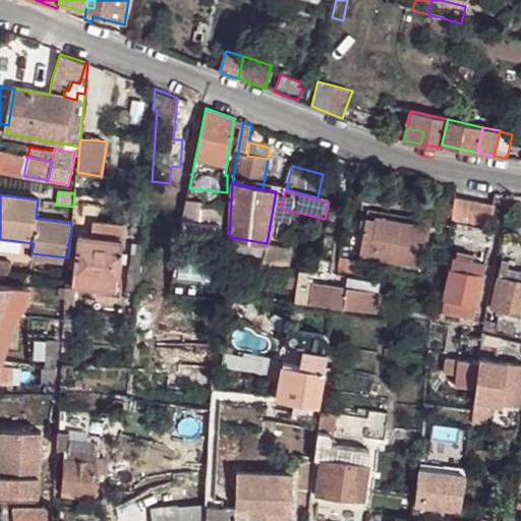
[(188,195),(183,219),(199,222),(201,206),(203,197),(188,195)]
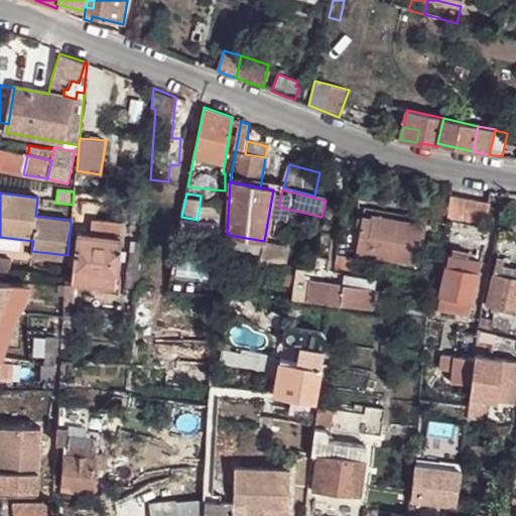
[(445,222),(486,229),(490,202),(450,195),(445,222)]
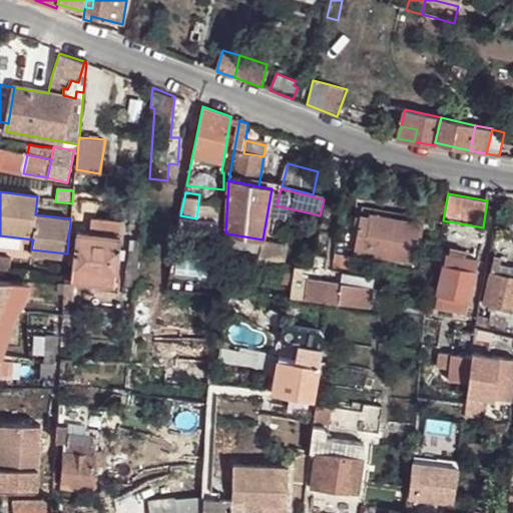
[(217,204),(198,202),(196,218),(180,215),(177,231),(213,235),(217,204)]
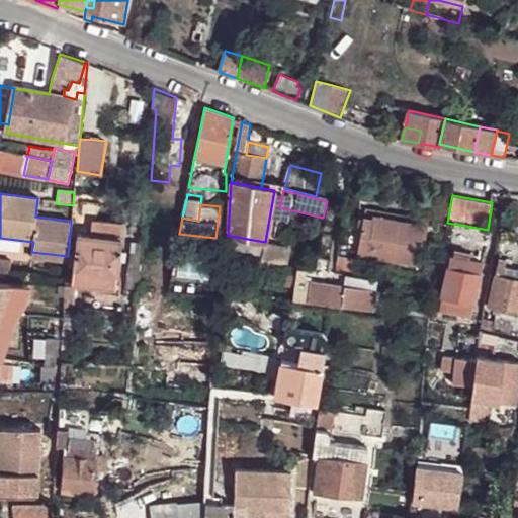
[(361,218),(370,219),(371,218),(424,226),(425,220),(363,208),(361,218)]
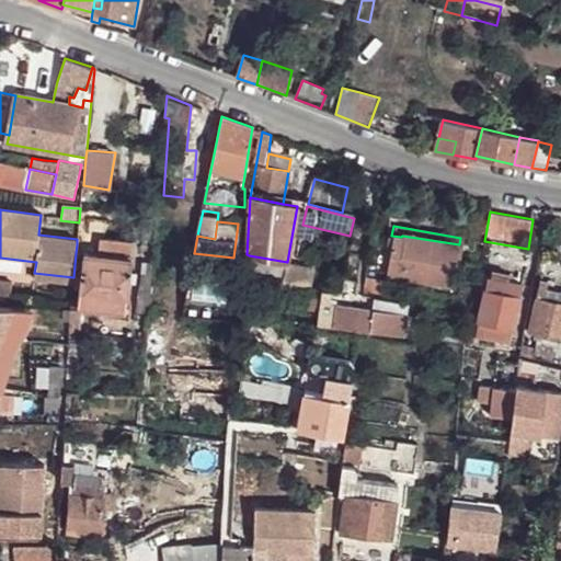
[(459,244),(402,236),(401,237),(400,248),(389,245),(384,276),(451,287),(459,244)]
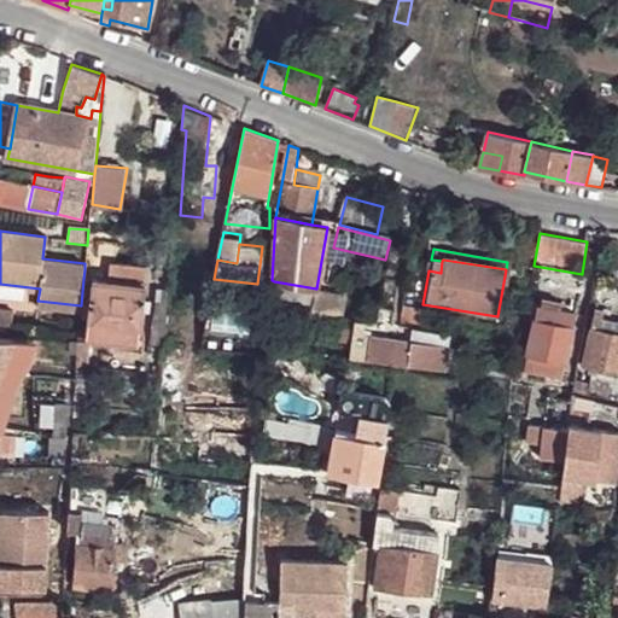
[(431,260),(429,270),(441,273),(442,261),(431,260)]
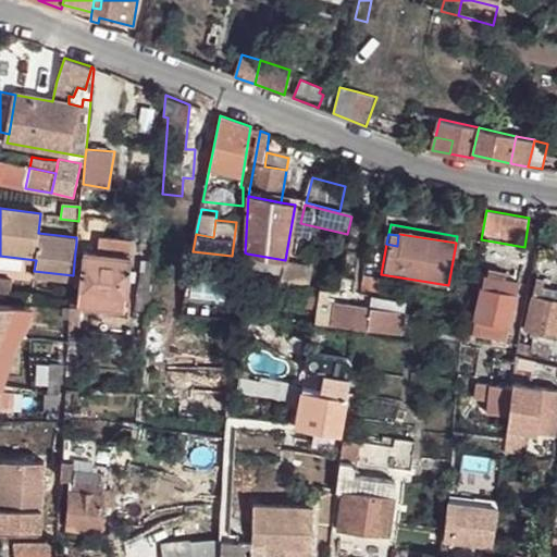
[(102,240),(100,246),(100,255),(130,258),(131,244),(102,240)]
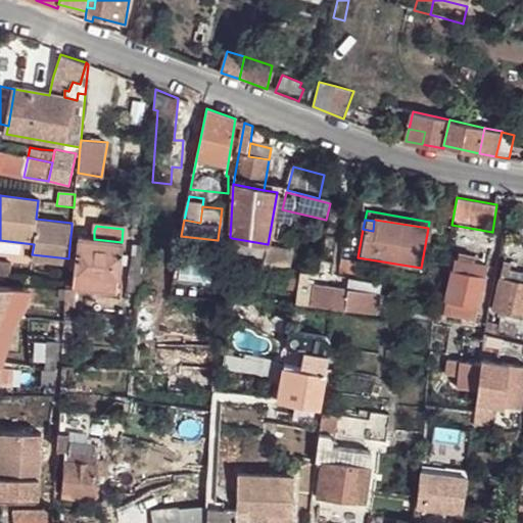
[(68,258),(77,259),(79,237),(70,236),(68,258)]
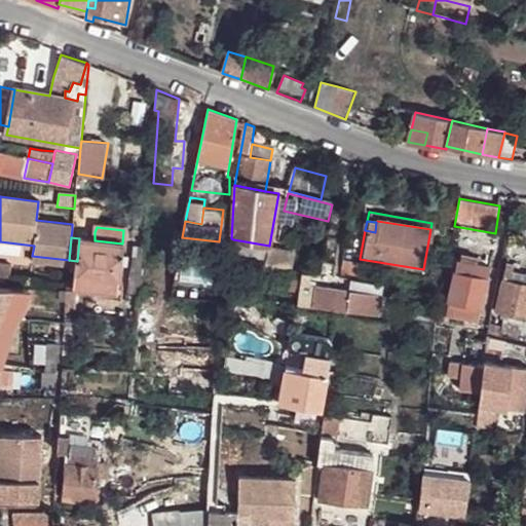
[(121,256),(122,243),(95,240),(79,238),(77,261),(77,262),(120,267),(121,256)]
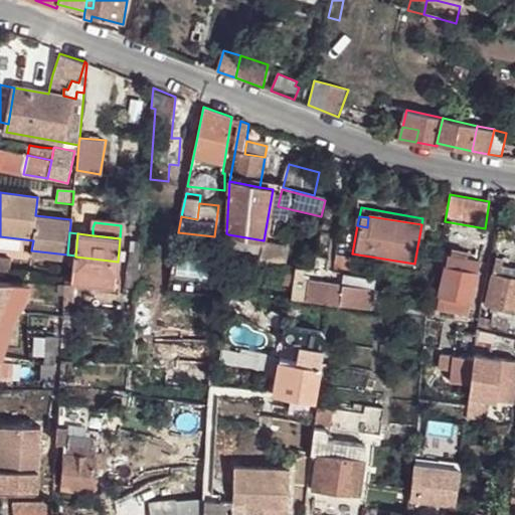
[(264,240),(228,234),(226,249),(262,255),(264,240)]
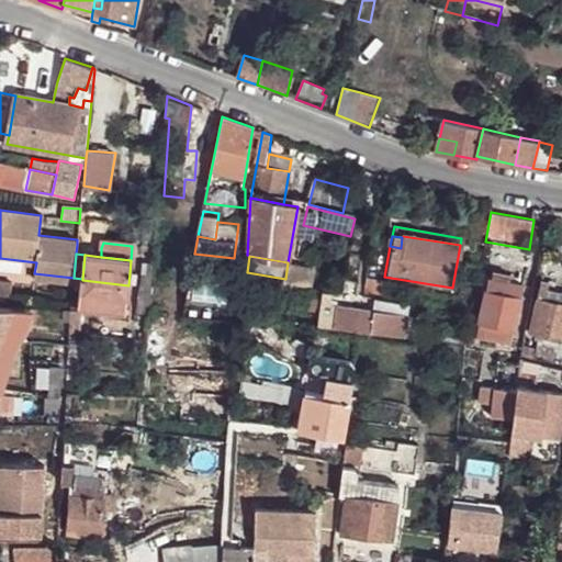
[(141,291),(149,292),(153,262),(144,261),(141,291)]
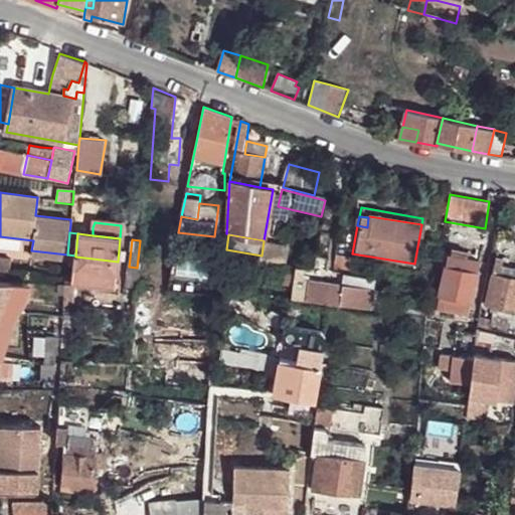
[(286,266),(288,245),(264,240),(262,255),(261,262),(286,266)]
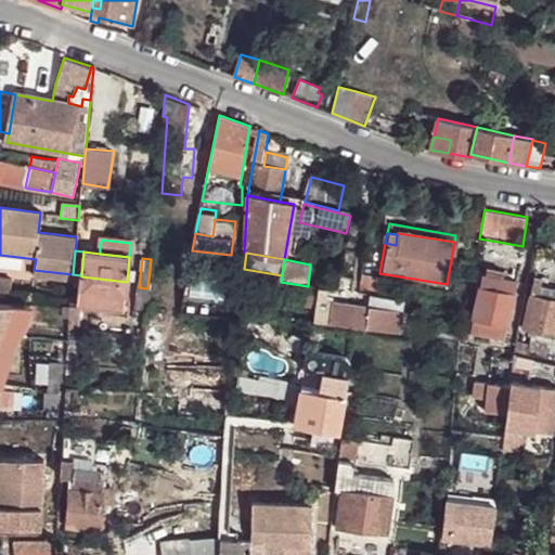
[(137,270),(128,270),(127,282),(136,282),(137,270)]
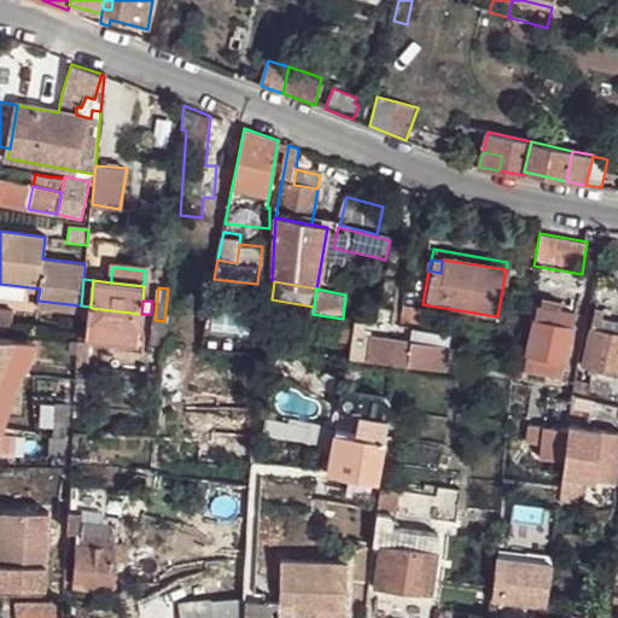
[(538,304),(536,318),(575,325),(576,312),(538,304)]
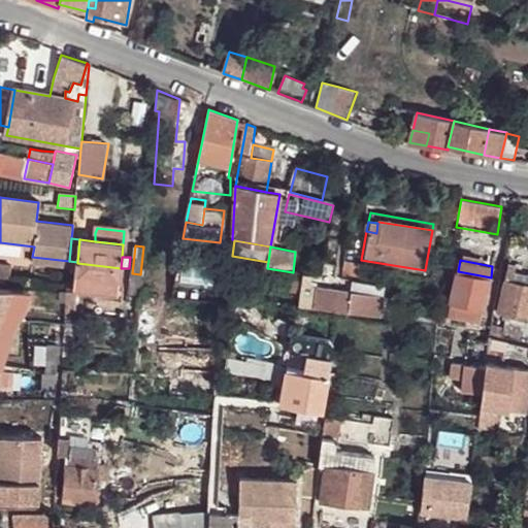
[(362,265),(341,261),(339,278),(359,282),(362,265)]
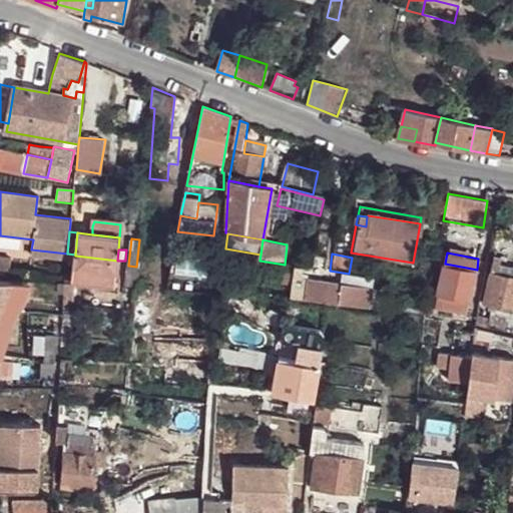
[(114,280),(117,261),(75,255),(73,276),(114,280)]
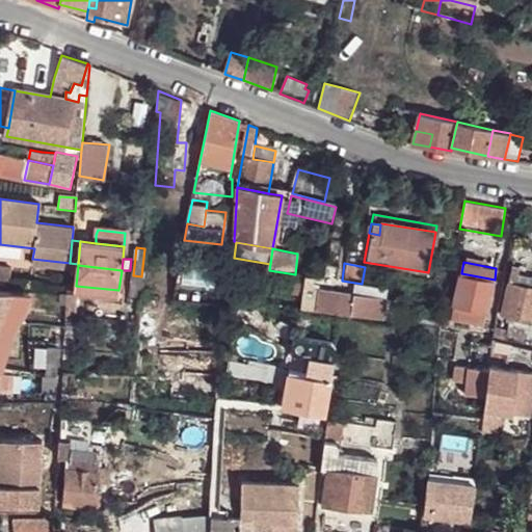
[(0,268),(0,289),(9,290),(11,270),(0,268)]
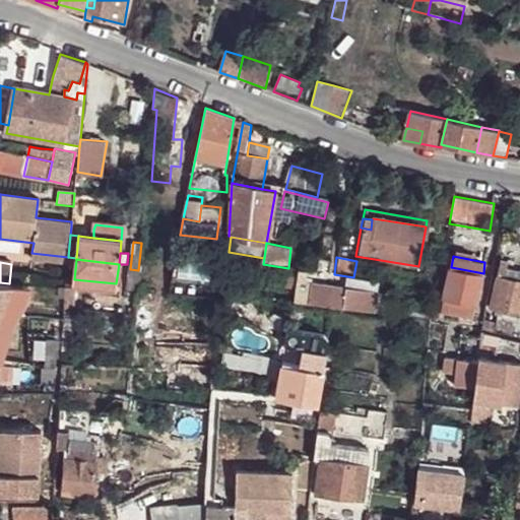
[(498,276),(519,280),(519,270),(509,269),(510,264),(501,262),(498,276)]
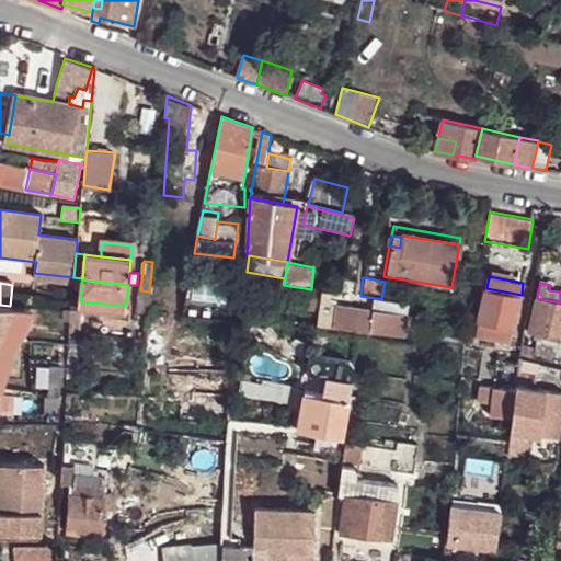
[(201,284),(198,300),(201,301),(217,302),(220,302),(221,286),(201,284)]
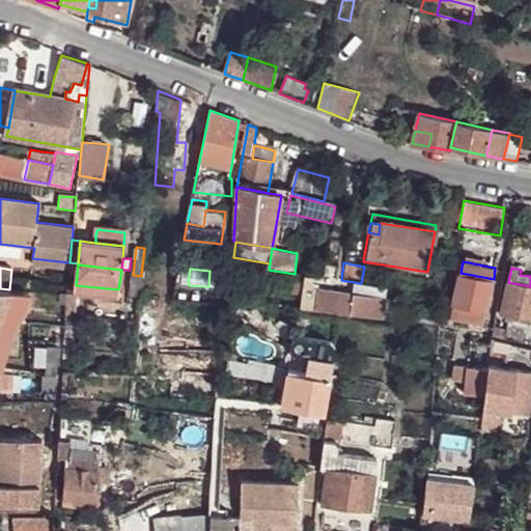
[(460,273),(453,306),(486,312),(494,279),(460,273)]
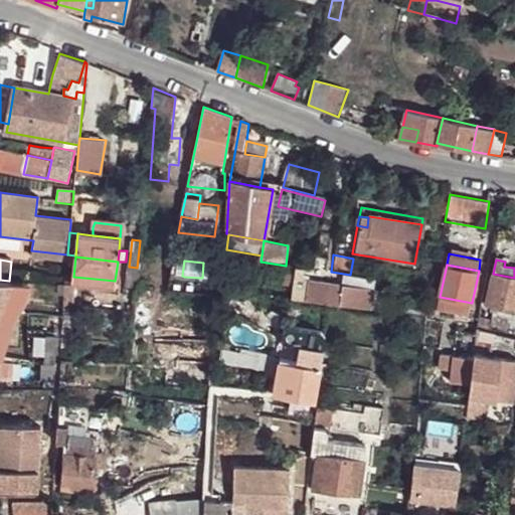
[(135,289),(137,268),(129,267),(126,289),(135,289)]
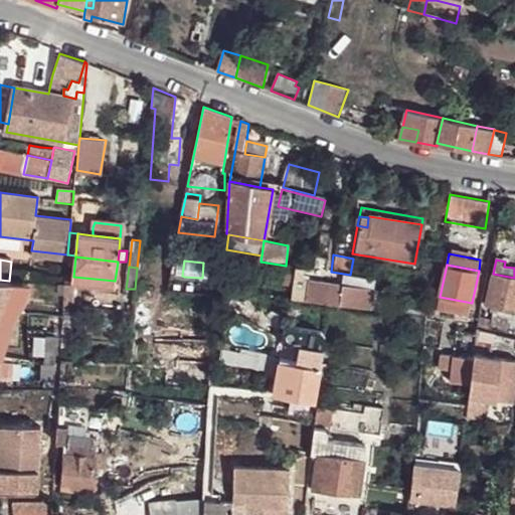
[(487,306),(514,310),(514,278),(493,274),(487,306)]
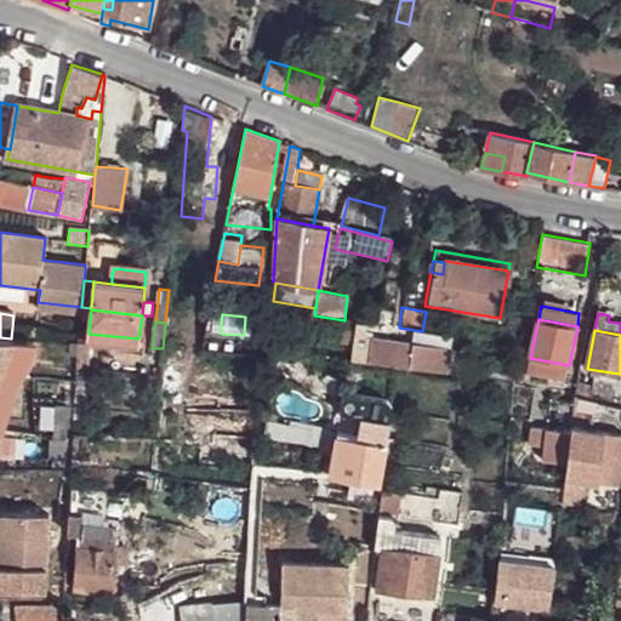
[(91,345),(138,348),(138,339),(89,334),(89,343),(91,345)]
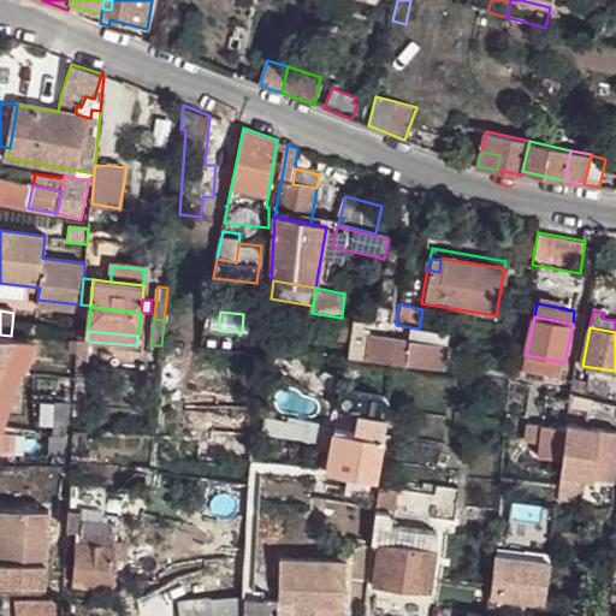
[(368,360),(434,368),(438,343),(372,335),(368,360)]
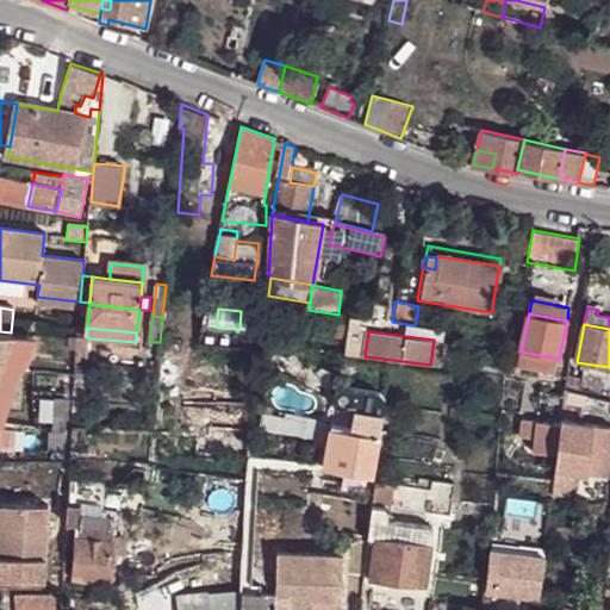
[(0,388),(12,392),(20,368),(27,359),(35,337),(13,335),(0,334),(0,388)]
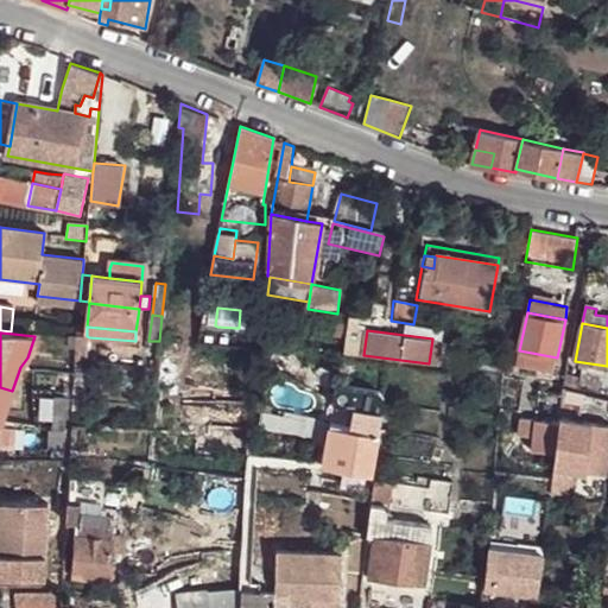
[(76,349),(75,372),(88,373),(89,337),(87,336),(77,336),(76,349)]
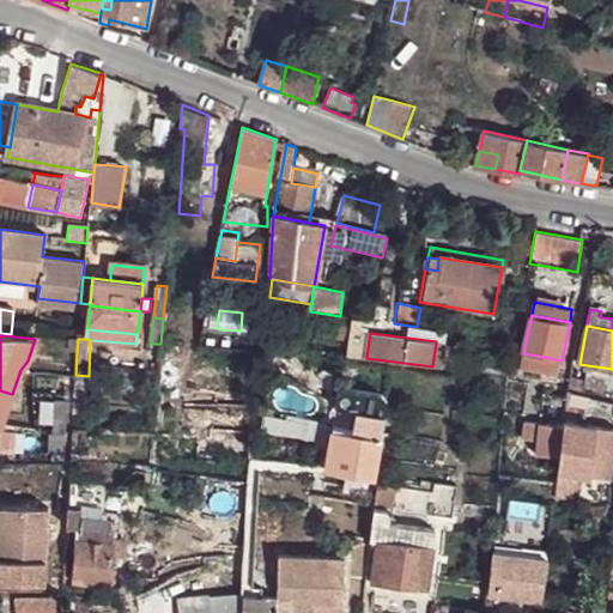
[(447,344),(436,341),(432,366),(443,368),(447,344)]
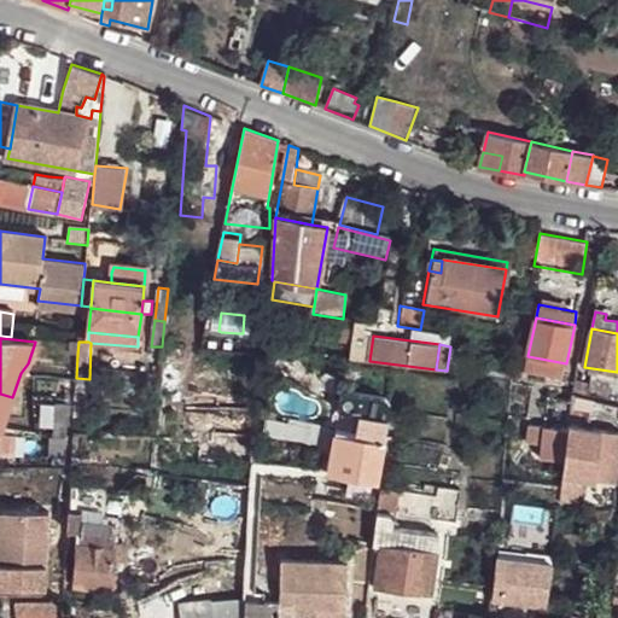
[(525,369),(564,377),(566,363),(528,356),(525,369)]
